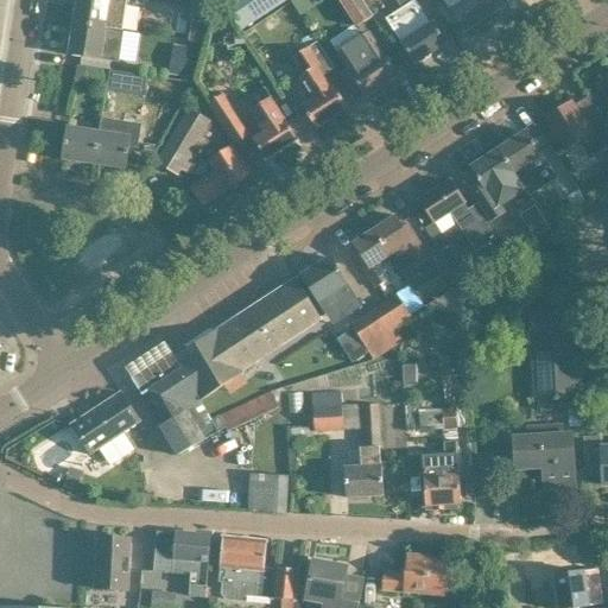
[(77,0),(75,25),(124,32),(125,30),(122,29),(127,1),(120,0),(77,0)]
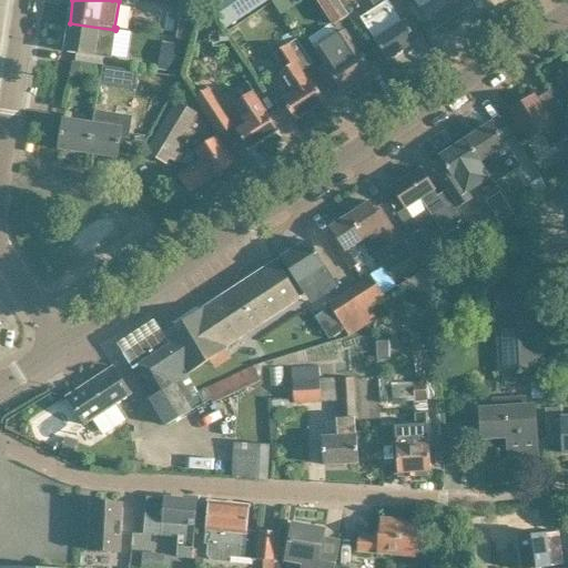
[(204,0),(211,9),(212,10),(224,29),(247,14),(270,0),(204,0)]
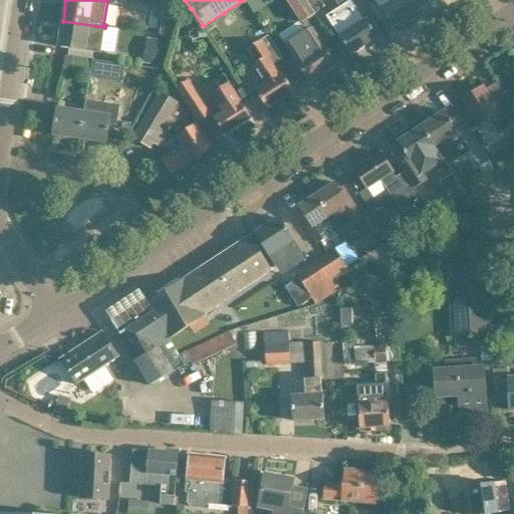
[(314,17),(303,0),(287,0),(303,25),(314,17)]
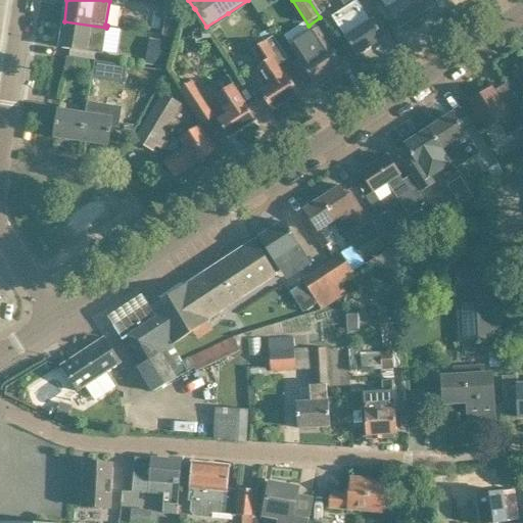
[(381,0),(388,10),(388,11),(399,29),(427,10),(420,0),(381,0)]
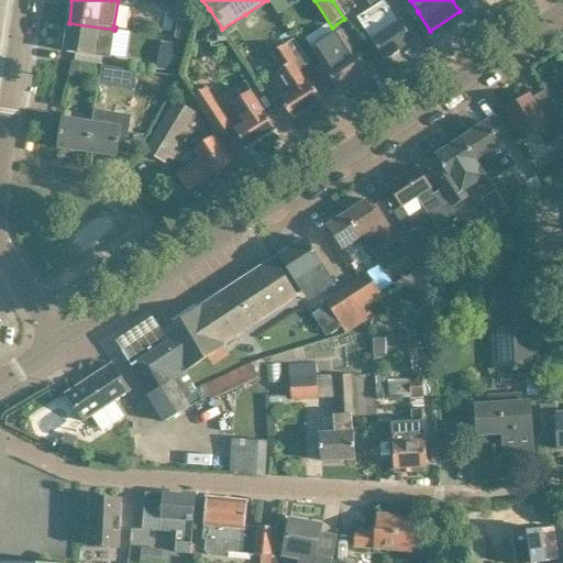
[(198,4),(180,1),(175,37),(189,41),(198,4)]
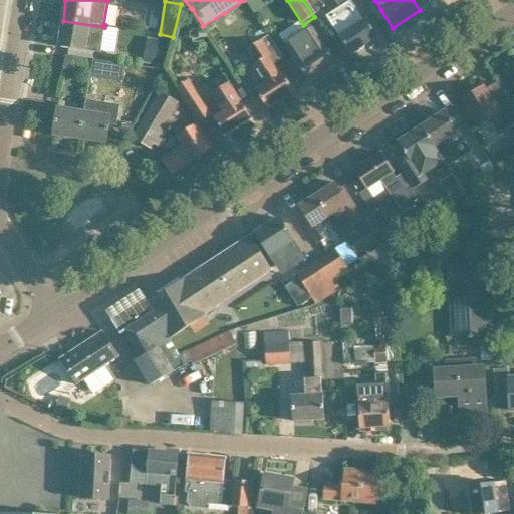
[(365,45),(377,37),(366,20),(364,21),(350,1),(326,17),(351,55),(354,53),(357,53),(364,49),(365,45)]
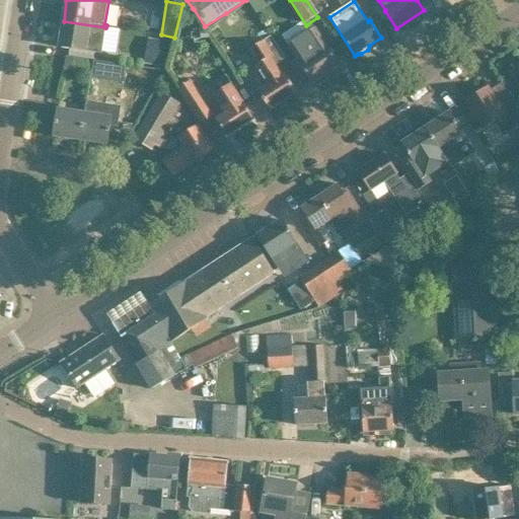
[(64,21),(60,48),(101,54),(105,27),(64,21)]
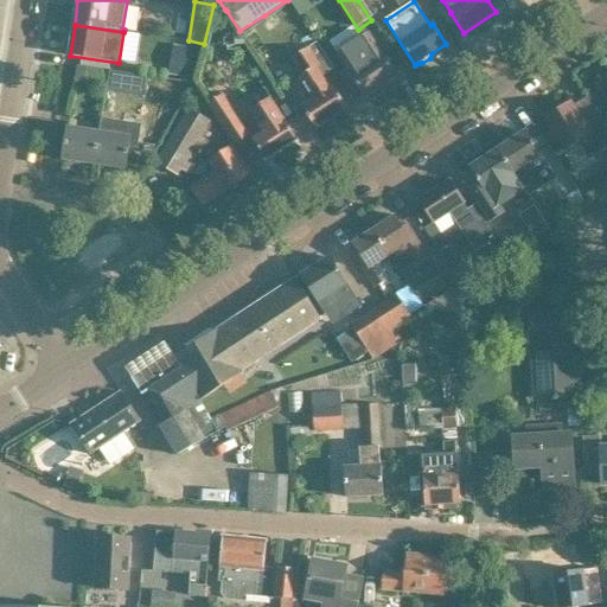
[(312,34),(301,40),(306,49),(317,43),(312,34)]
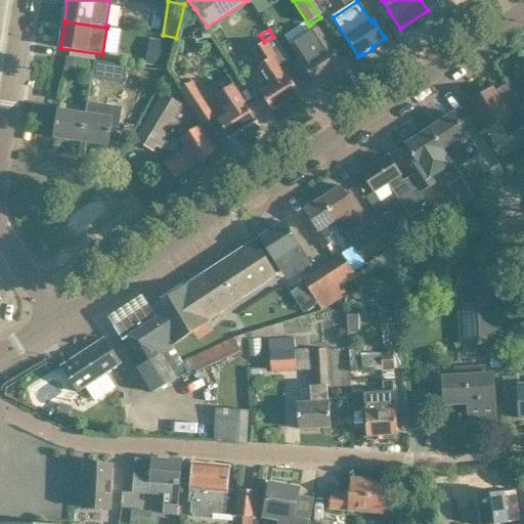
[(292,47),(299,59),(292,63),(306,85),(313,80),(315,84),(343,66),(332,49),(318,30),(314,33),(313,34),(302,40),(292,47)]
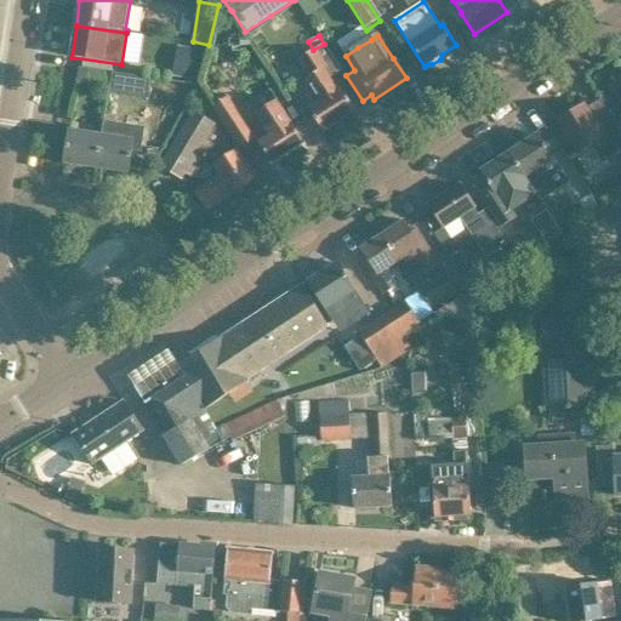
[(313,50),(298,60),(301,64),(309,78),(307,79),(322,102),(308,110),(309,112),(323,132),(326,130),(329,131),(334,132),(341,127),(342,123),(342,120),(355,112),(342,91),(341,89),(339,90),(330,78),(341,70),(324,44),(313,50)]
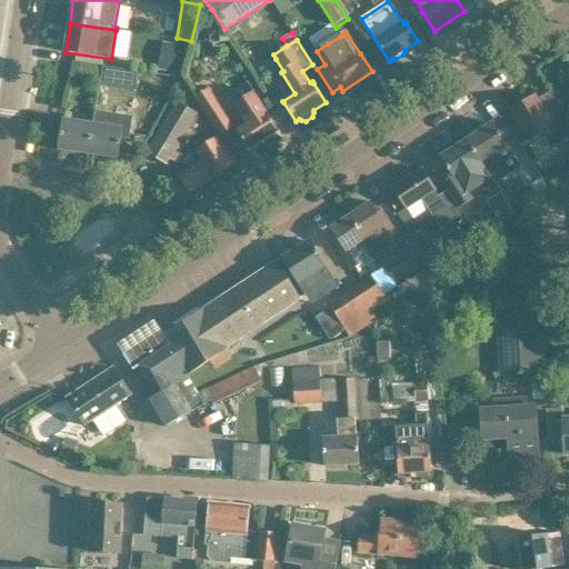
[(203,46),(180,42),(176,71),(200,75),(203,46)]
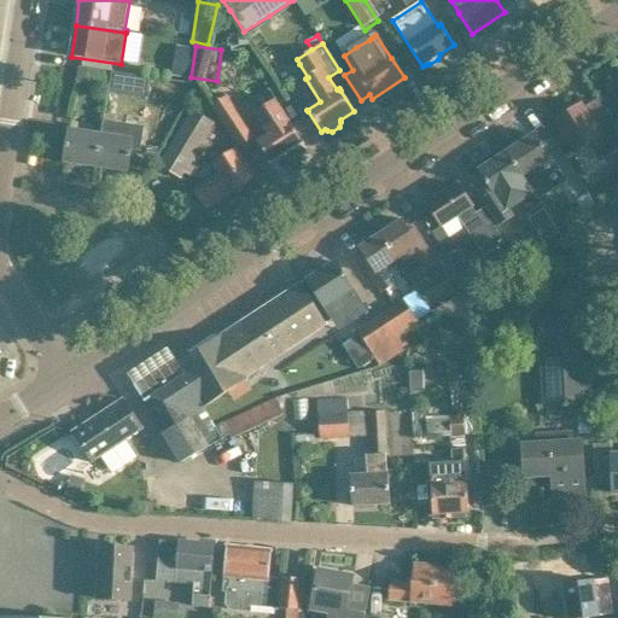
[(77,82),(97,86),(109,87),(111,73),(79,69),(77,82)]
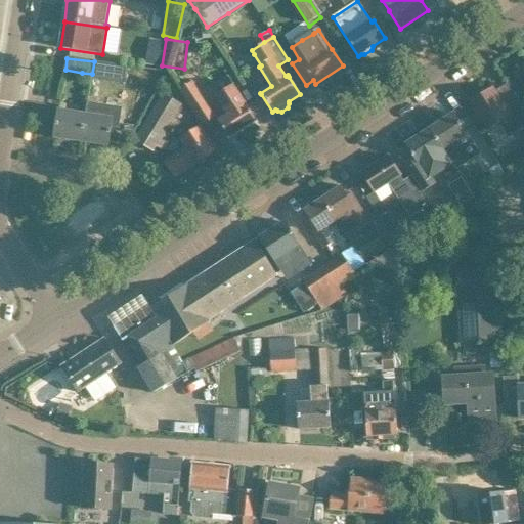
[(92,74),(120,77),(122,66),(94,61),(92,74)]
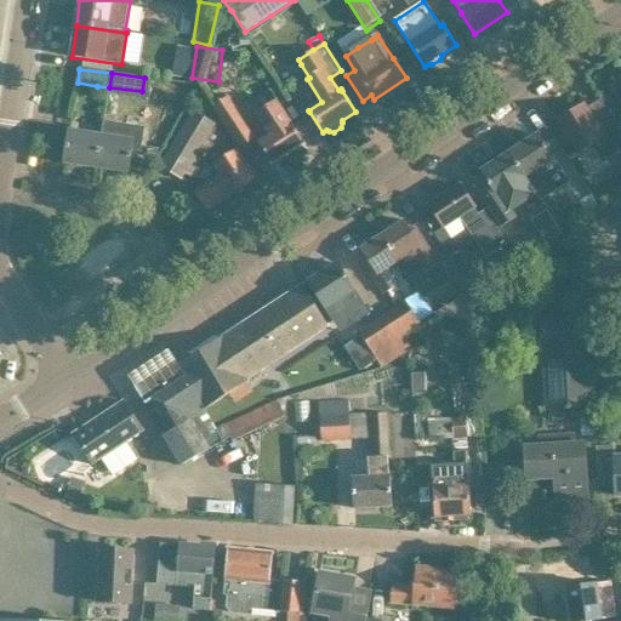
[(214,107),(240,148),(252,140),(227,100),(214,107)]
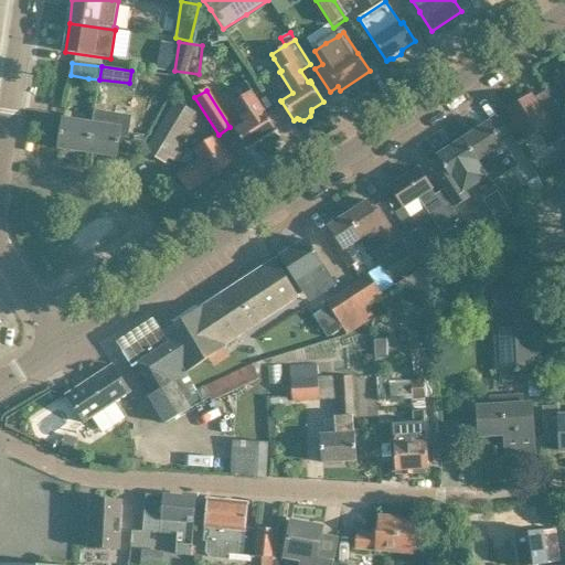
[(235,130),(236,131),(248,150),(277,131),(252,92),(233,104),(245,124),(235,130)]
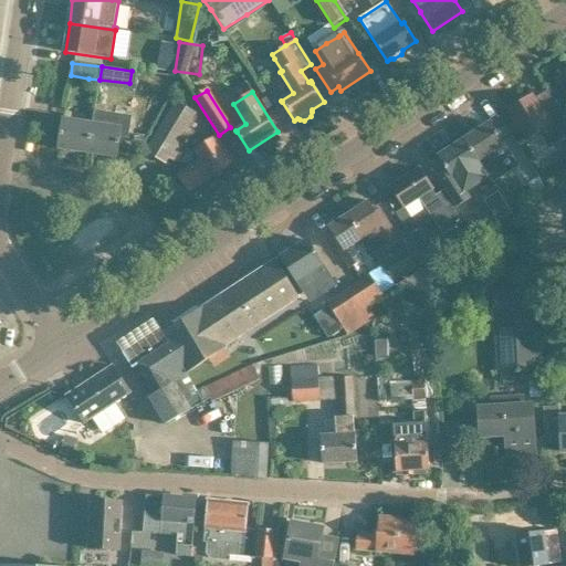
[(548,123),(544,115),(532,97),(510,112),(528,140),(540,134),(549,149),(565,137),(565,121),(562,114),(548,123)]
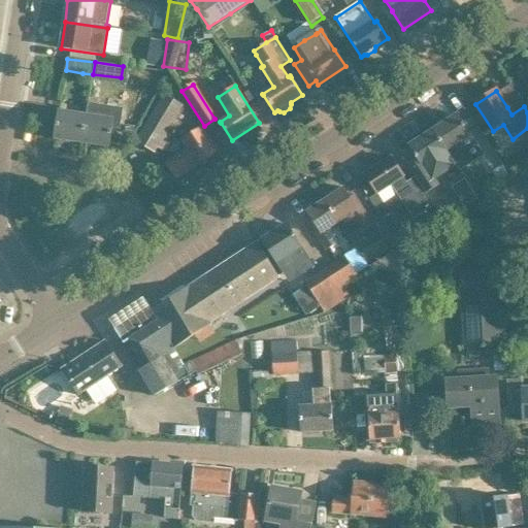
[(156,154),(166,135),(183,106),(164,96),(136,142),(156,154)]
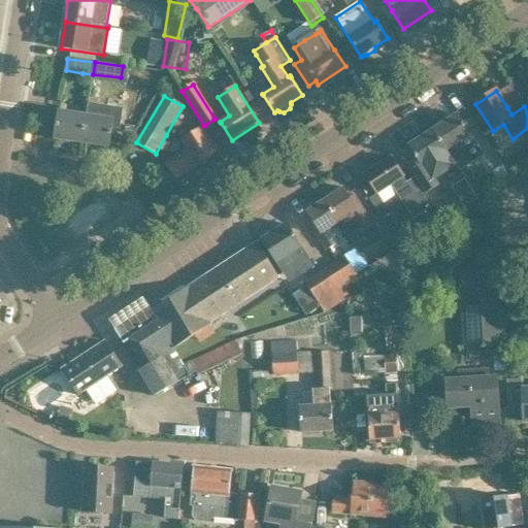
[(87,117),(83,143),(109,147),(112,132),(121,133),(121,132),(119,131),(122,110),(88,105),(87,117)]
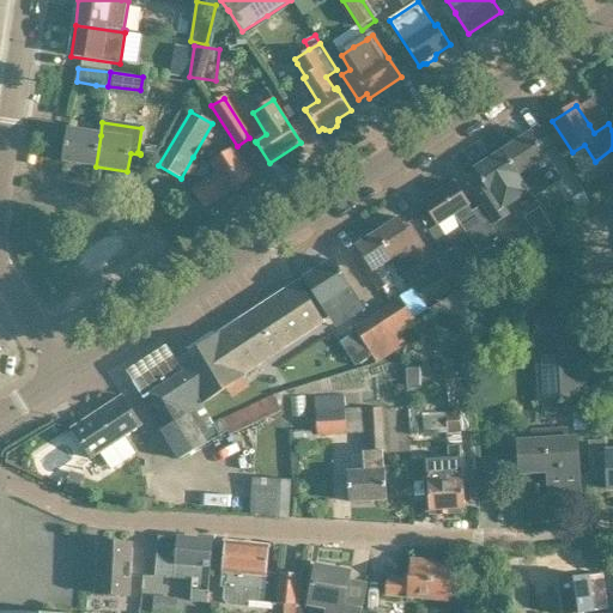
[(70,131),(64,162),(96,167),(101,135),(70,131)]
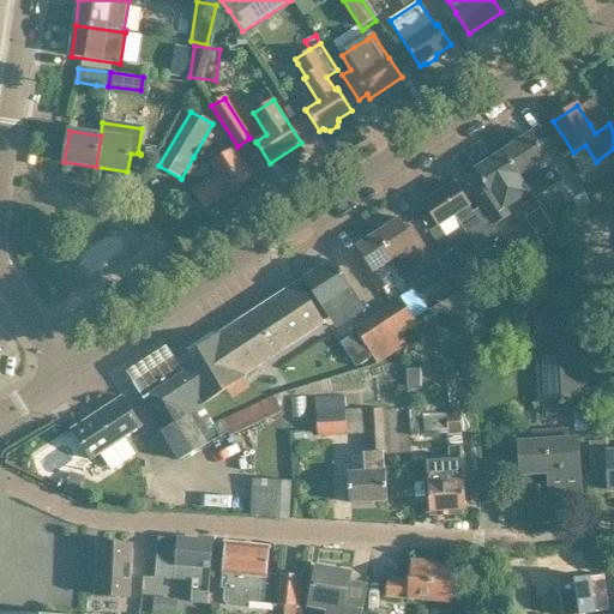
[(533,134),(504,152),(527,190),(530,194),(534,199),(548,190),(535,169),(549,160),(546,154),(533,134)]
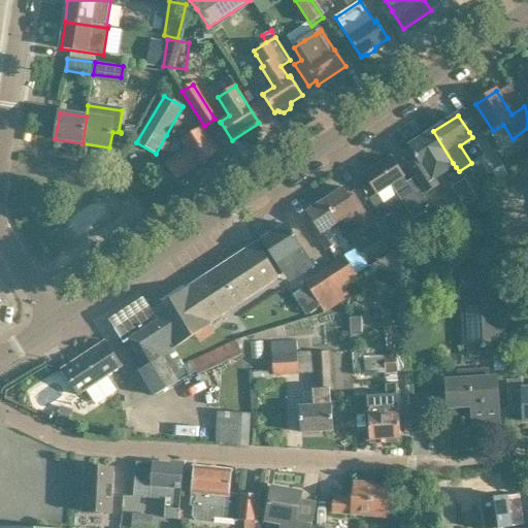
[(218,154),(201,128),(183,140),(189,151),(167,164),(176,180),(218,154)]
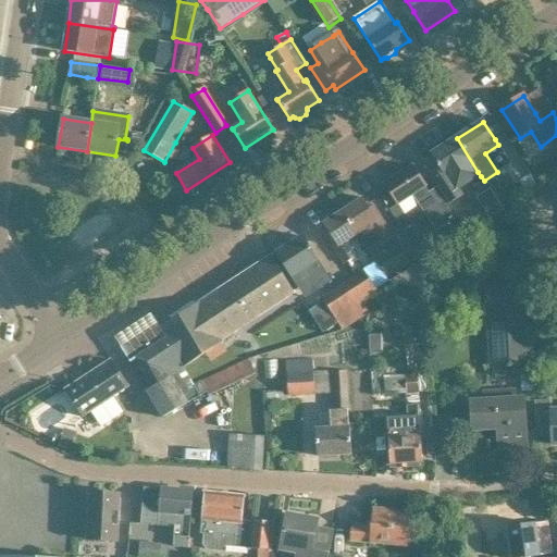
[(437,165),(429,171),(438,186),(450,203),(462,196),(459,189),(481,176),(478,172),(457,138),(446,146),(443,141),(430,150),(432,155),(431,155),(437,165)]
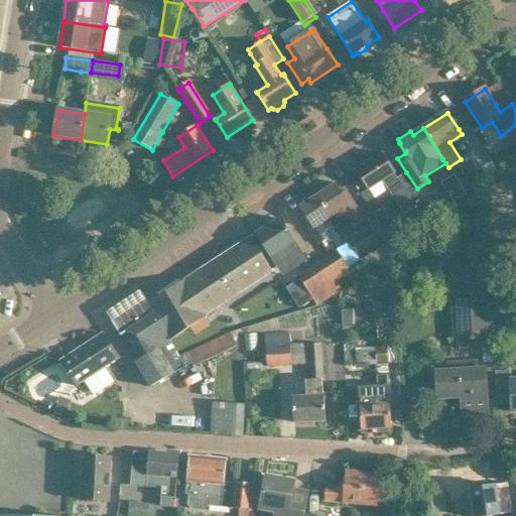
[(382,154),(357,171),(368,187),(369,189),(360,195),(373,215),(380,211),(383,211),(386,209),(387,206),(395,201),(404,215),(424,202),(423,199),(424,199),(423,198),(417,188),(406,172),(397,178),(382,154)]
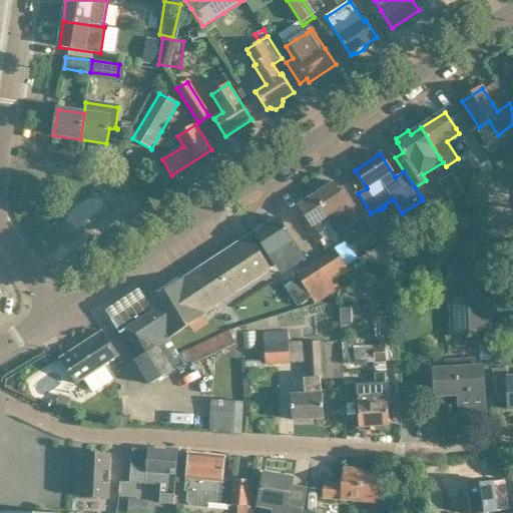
[(317,194),(330,216),(339,229),(361,215),(345,190),(341,192),(335,183),(317,194)]
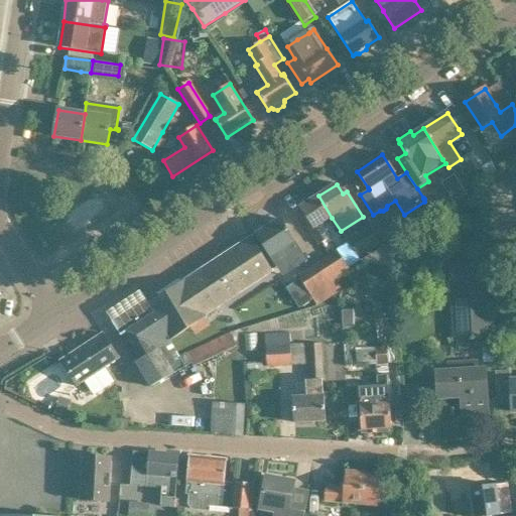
[(479,194),(468,195),(469,209),(480,208),(479,194)]
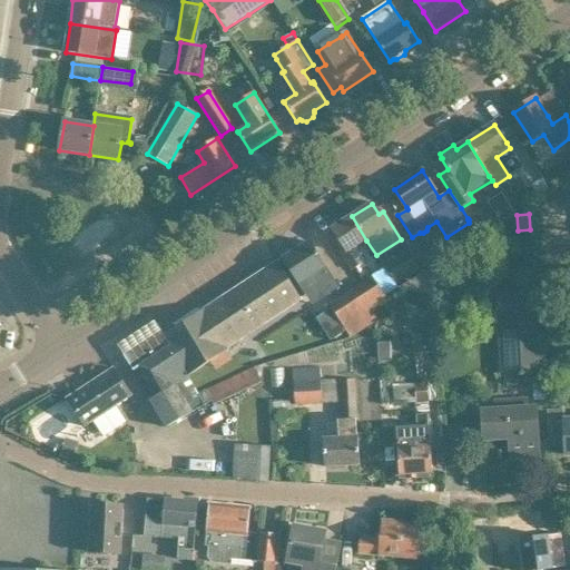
[(352,216),(331,229),(337,241),(334,243),(346,262),(353,271),(365,263),(355,247),(366,241),(352,216)]
